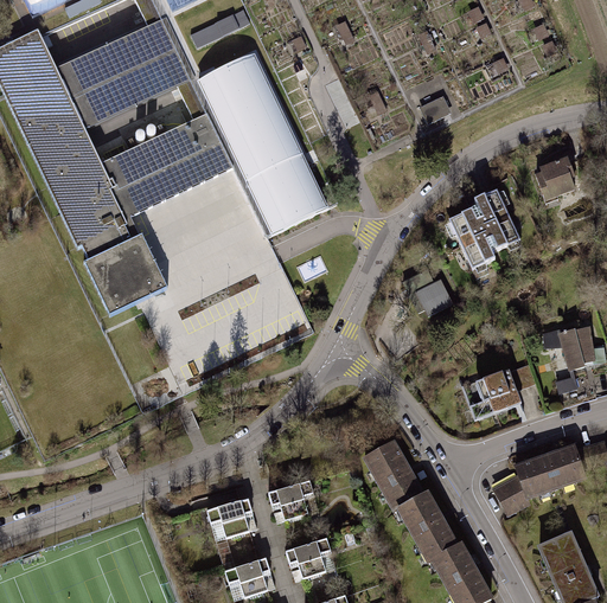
[(135,0),(148,27),(56,71),(36,30),(0,46),(0,90),(61,216),(76,247),(80,244),(87,260),(82,262),(108,314),(138,300),(165,287),(139,232),(129,237),(123,224),(126,223),(122,217),(231,165),(151,0),(135,0)]
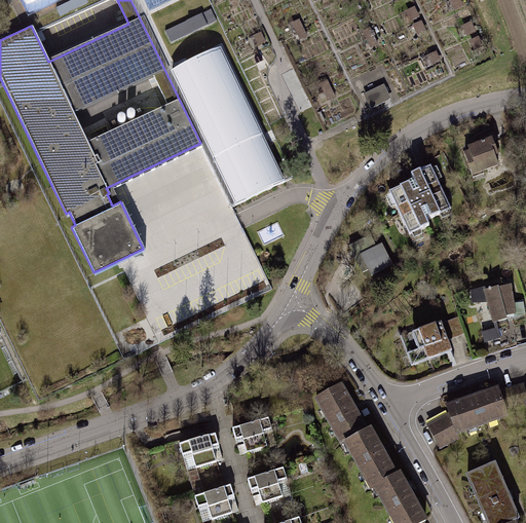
[(292,19),(296,36),(308,33),(303,15),(292,19)]
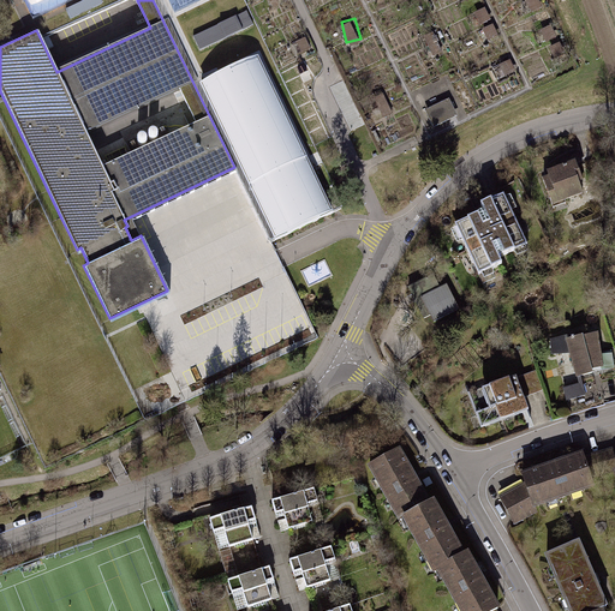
[(538,29),(542,36),(556,30),(553,22),(538,29)]
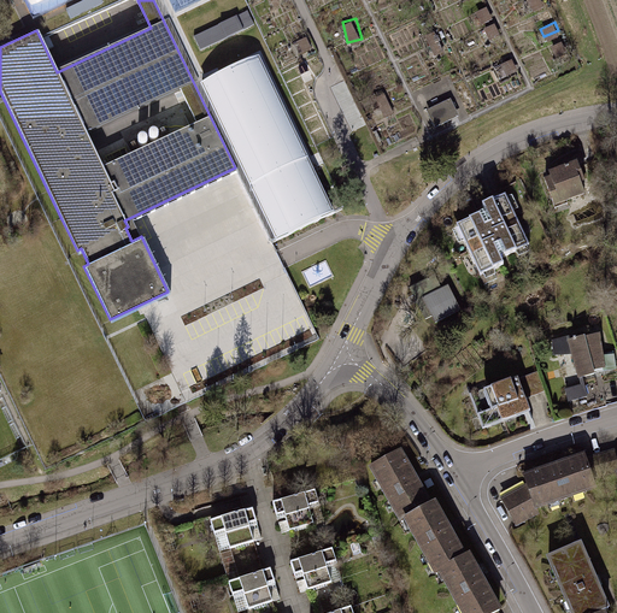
[(260,54),(204,81),(277,236),(334,210),(260,54)]
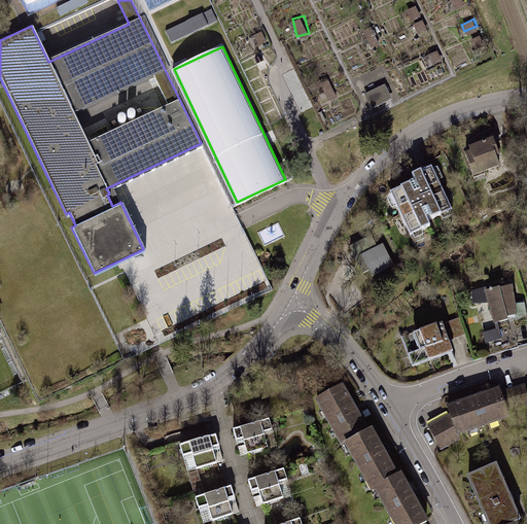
[(374,104),(395,95),(388,78),(366,88),(374,104)]
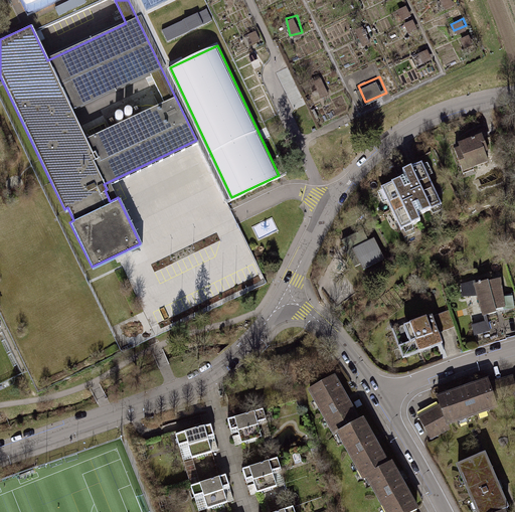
[(469,131),(472,138),(482,134),(486,133),(483,126),(469,131)]
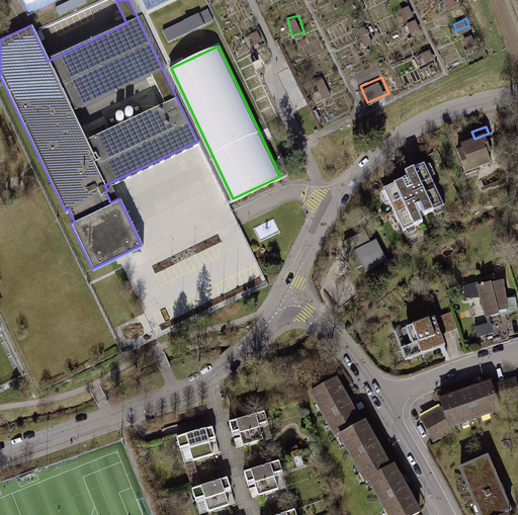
[(463,148),(457,150),(464,169),(490,159),(487,150),(490,149),(485,135),(475,139),(461,144),(463,148)]
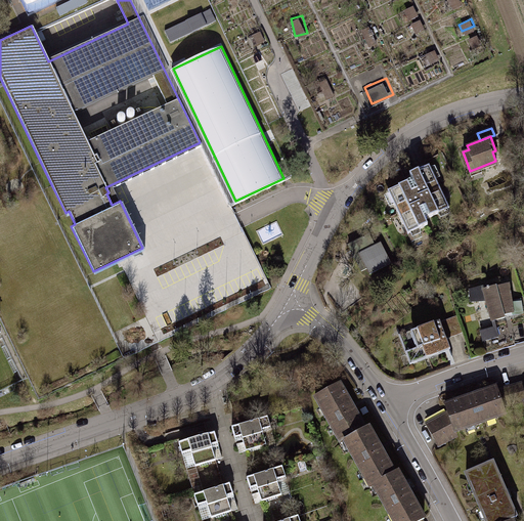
[(407,180),(388,188),(407,231),(427,223),(423,214),(428,212),(430,215),(449,206),(430,163),(409,172),(413,180),(408,182),(407,180)]
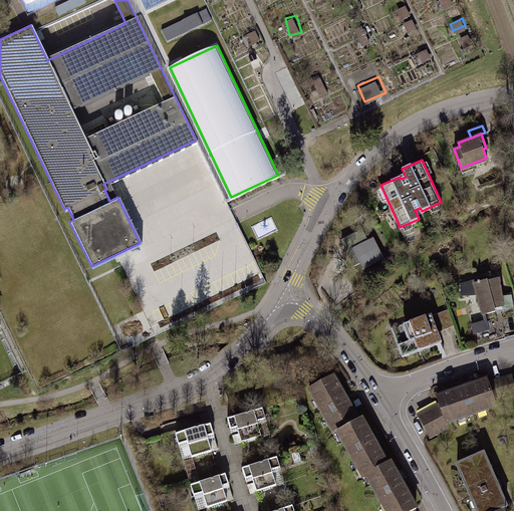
[(362,227),(341,238),(355,264),(360,261),(362,266),(383,256),(373,236),(367,239),(362,227)]
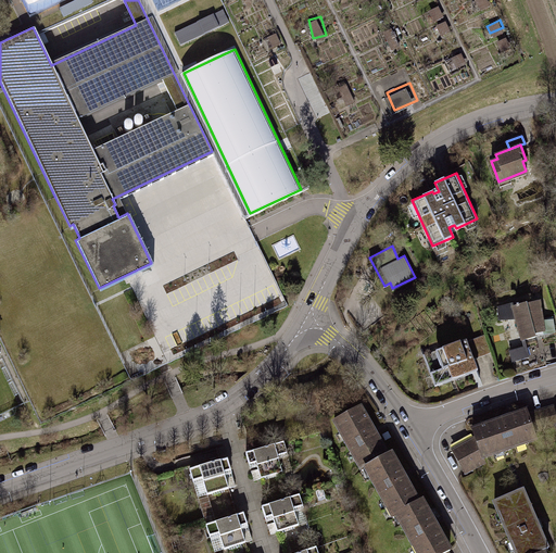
[(516,299),(497,304),(497,315),(517,314),(521,336),(534,331),(534,329),(539,328),(543,327),(555,326),(553,313),(541,314),(539,298),(518,302),(516,299)]
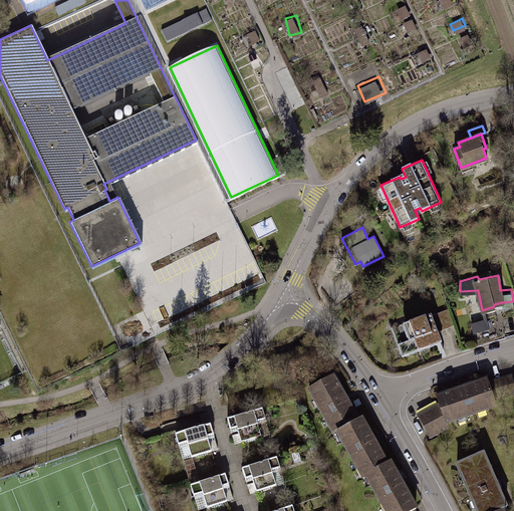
[(432,312),(438,329),(454,323),(448,306),(432,312)]
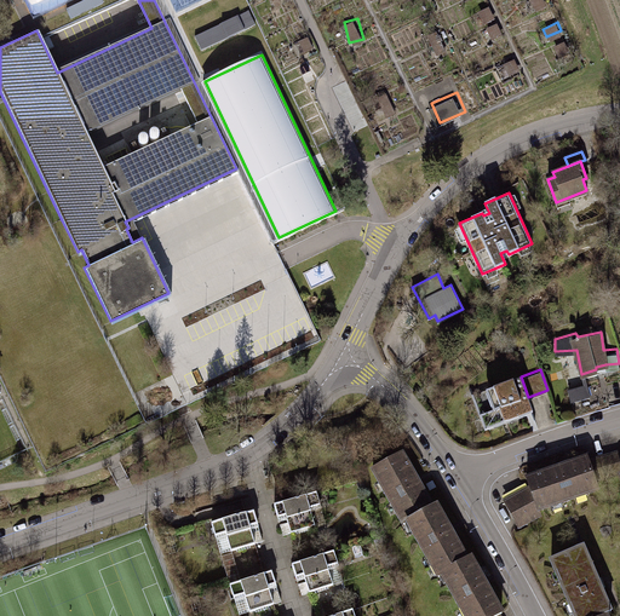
[(483,386),(471,390),(480,412),(481,416),(484,427),(504,420),(507,419),(533,409),(528,397),(521,376),(520,373),(510,376),(505,378),(488,384),(483,386)]
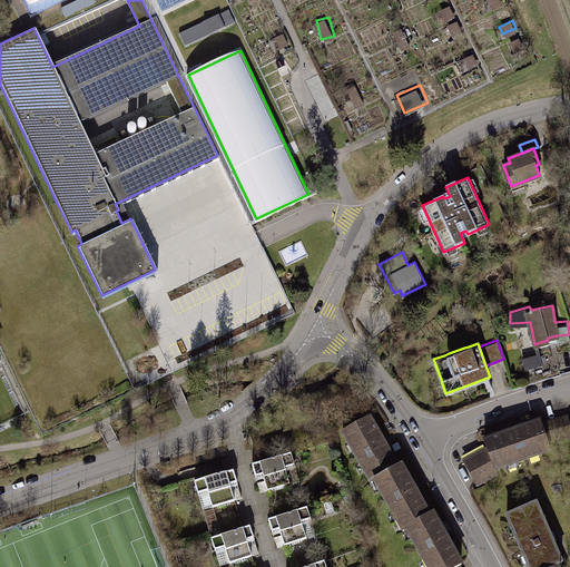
[(524,367),(542,362),(539,352),(522,357),(524,367)]
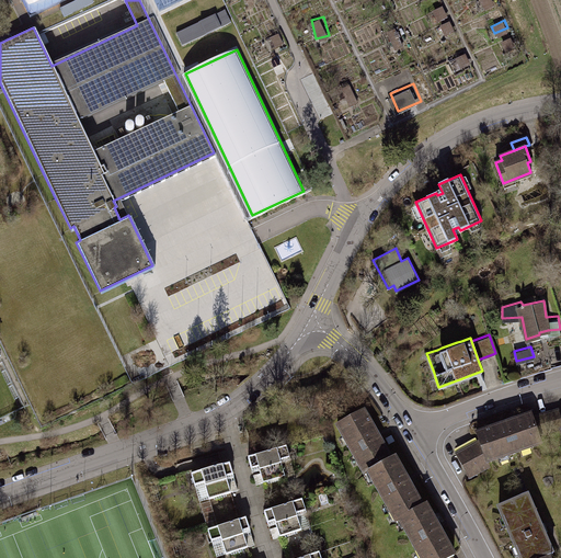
[(560,406),(533,416),(536,425),(560,418),(560,406)]
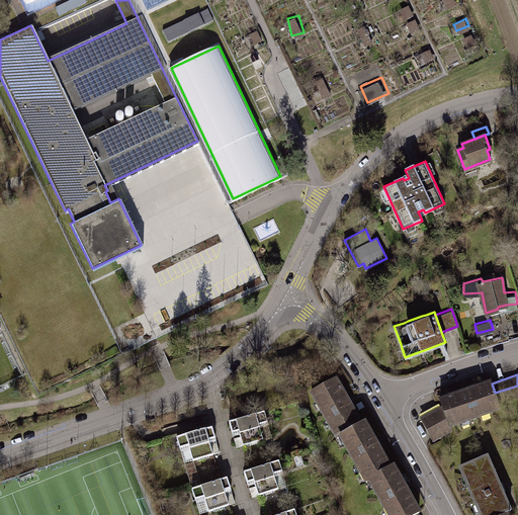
[(335,375),(311,390),(337,436),(341,434),(361,422),(335,375)]
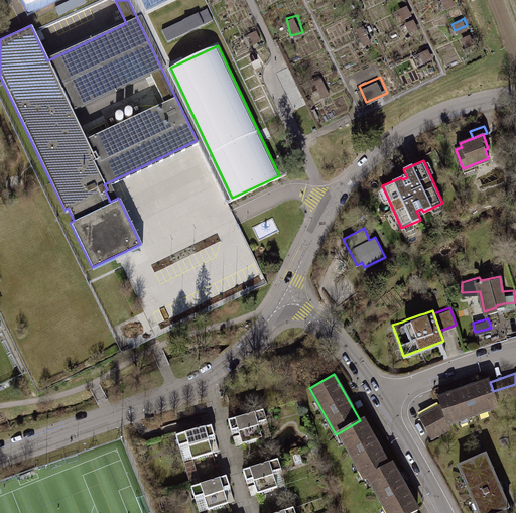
[(489,378),(438,395),(441,403),(447,420),(498,403),(493,391),(490,382),(489,378)]
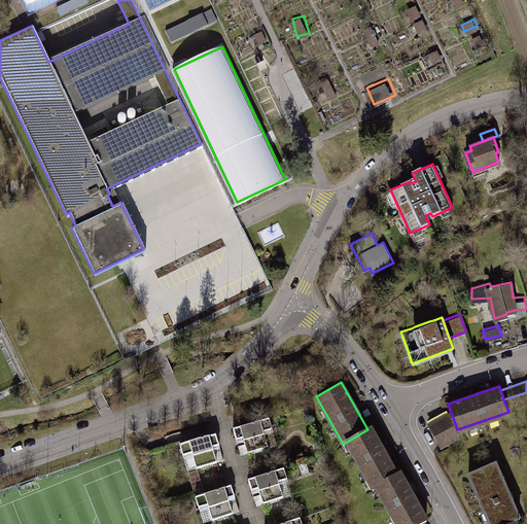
[(457,429),(451,412),(428,425),(440,446),(459,435),(457,429)]
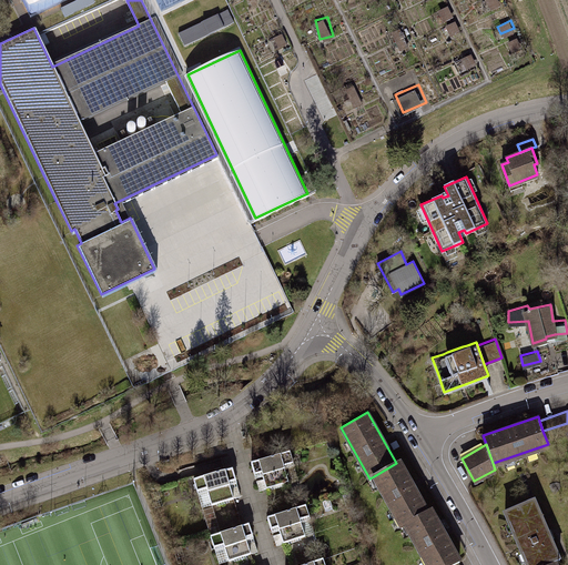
[(284,464),(293,461),(290,449),(251,461),(254,472),(262,470),(266,486),(288,480),(284,464)]
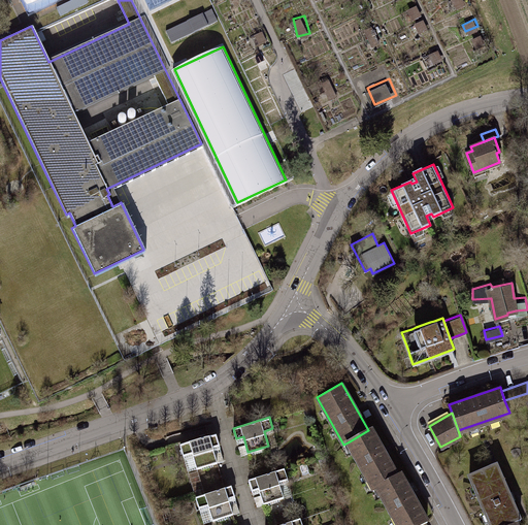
[(368,430),(348,443),(373,488),(376,487),(398,474),(371,429),(368,430)]
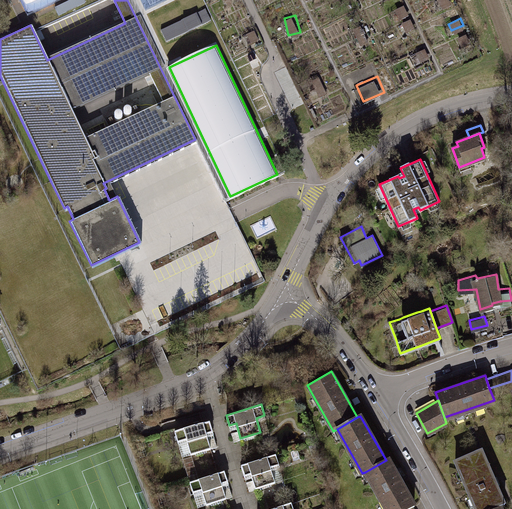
[(174,430),(177,441),(186,439),(190,453),(210,447),(206,432),(212,430),(209,420),(174,430)]
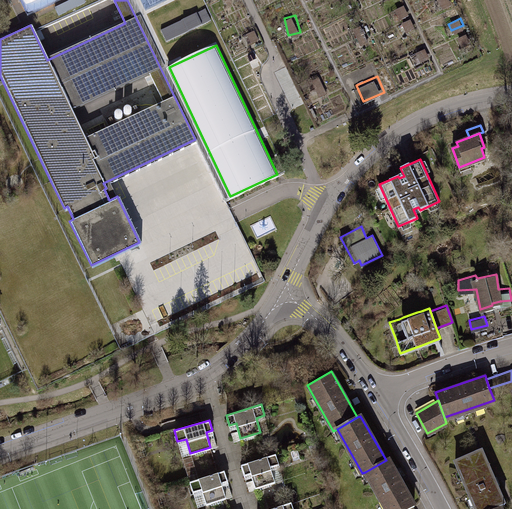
[(481,449),(455,460),(476,508),(491,508),(500,505),(505,503),(481,449)]
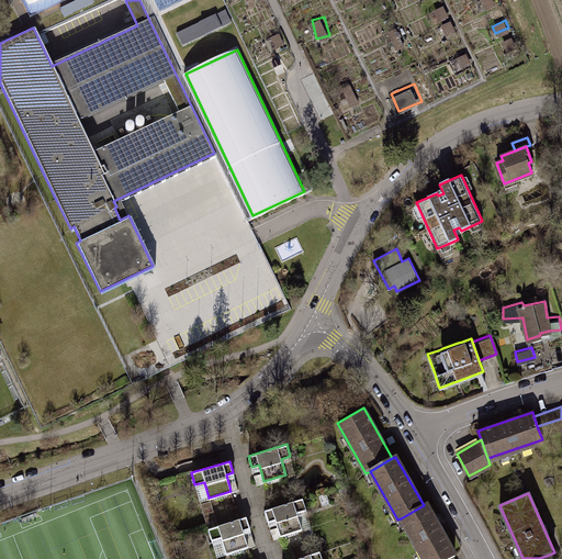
[(296,513),(306,510),(302,498),(263,511),(268,522),(276,520),(281,536),(302,528),(296,513)]
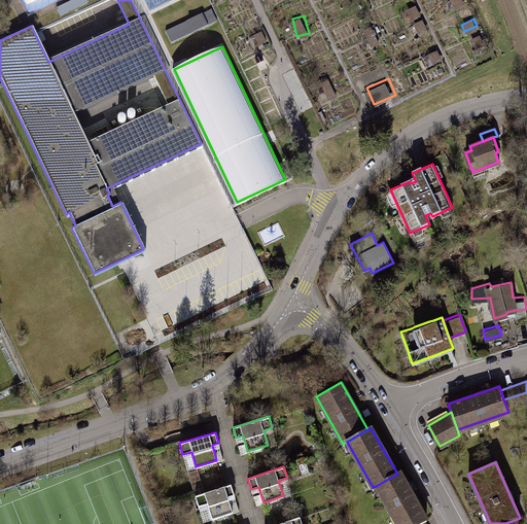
[(397,474),(376,486),(397,523),(416,523),(423,520),(426,519),(400,473),(397,474)]
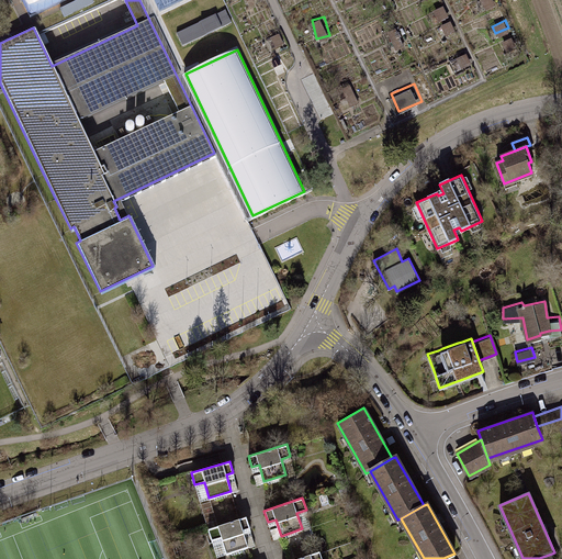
[(208,527),(211,539),(221,537),(226,552),(247,546),(243,529),(250,527),(246,516),(208,527)]
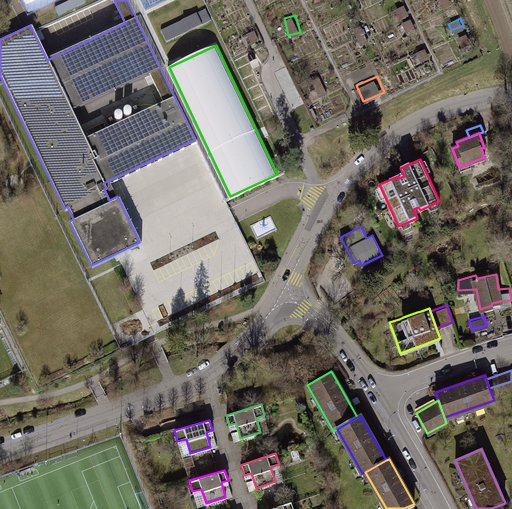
[(295,508),(292,498),(282,502),(263,508),(262,508),(295,508)]
